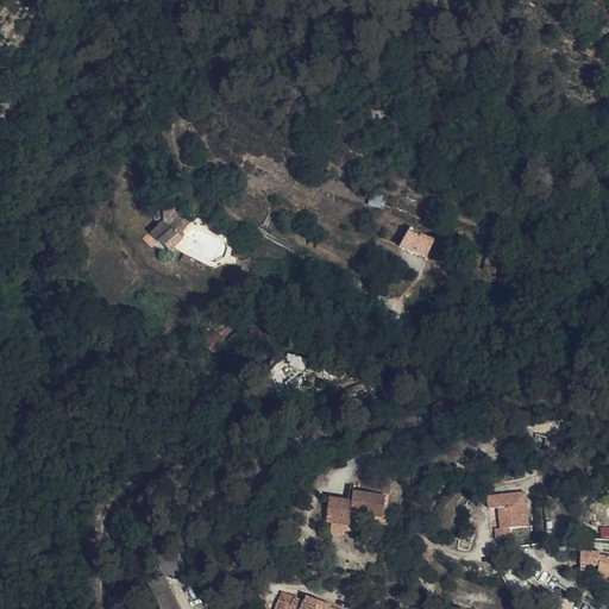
[(378,207),(381,196),(370,193),(368,205),(378,207)]
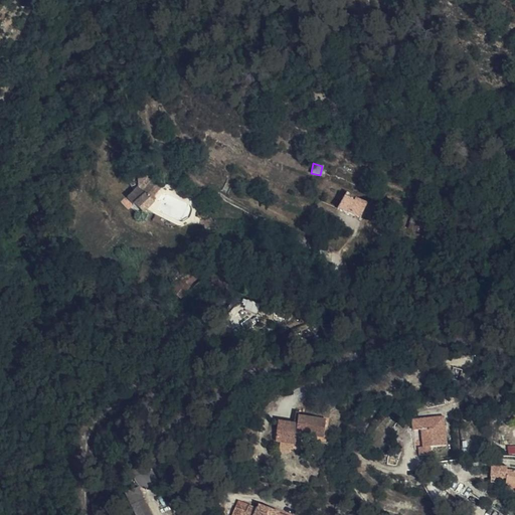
[(133,204),(142,213),(146,209),(153,202),(151,201),(154,198),(153,197),(161,189),(153,181),(143,191),(139,187),(127,197),(133,204)]
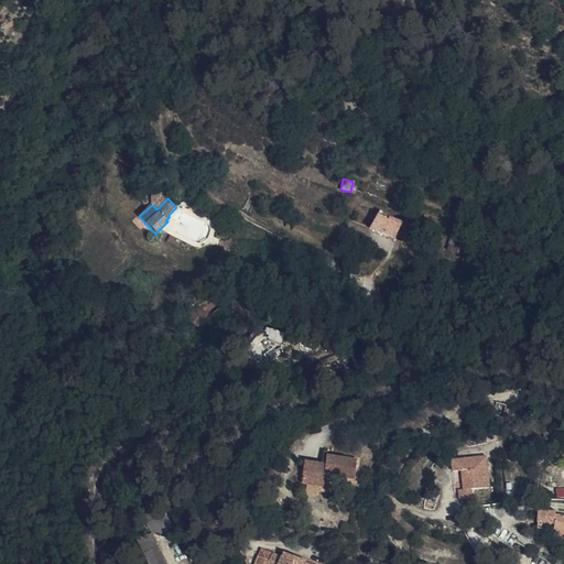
[(458,216),(461,205),(451,204),(448,215),(458,216)]
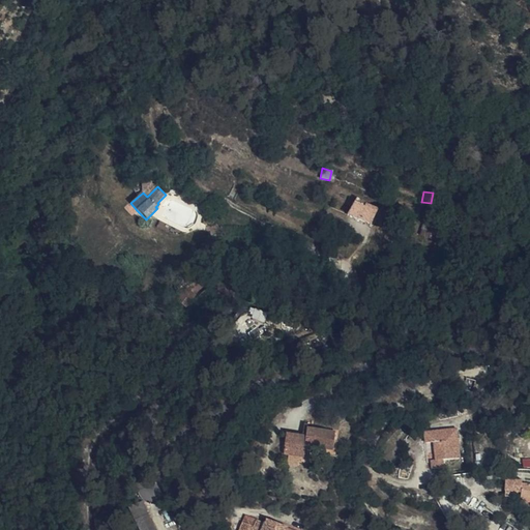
[(370,223),(375,212),(353,202),(347,214),(370,223)]
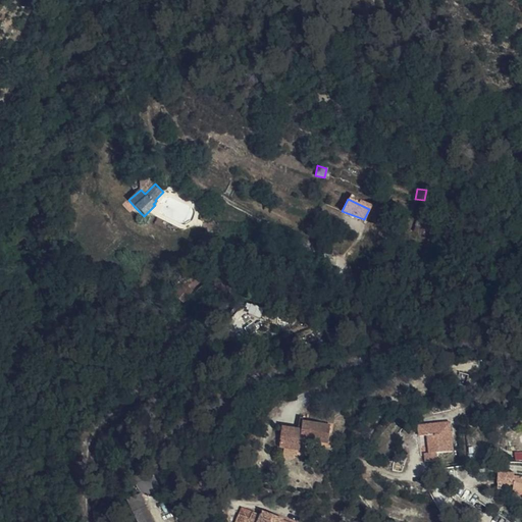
[(157,207),(155,205),(148,212),(155,219),(149,224),(172,236),(178,230),(179,227),(154,215),(157,207)]
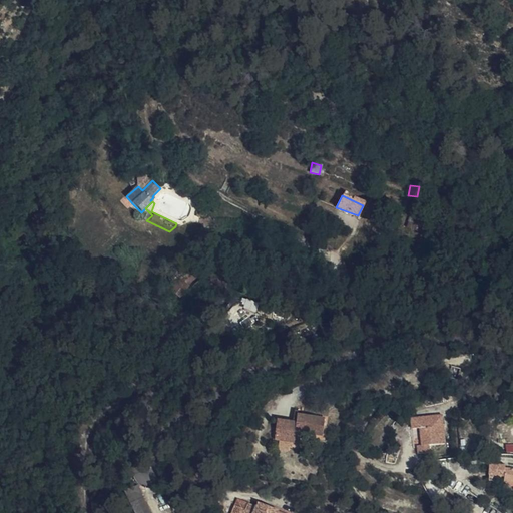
[(417,229),(420,220),(410,217),(407,226),(417,229)]
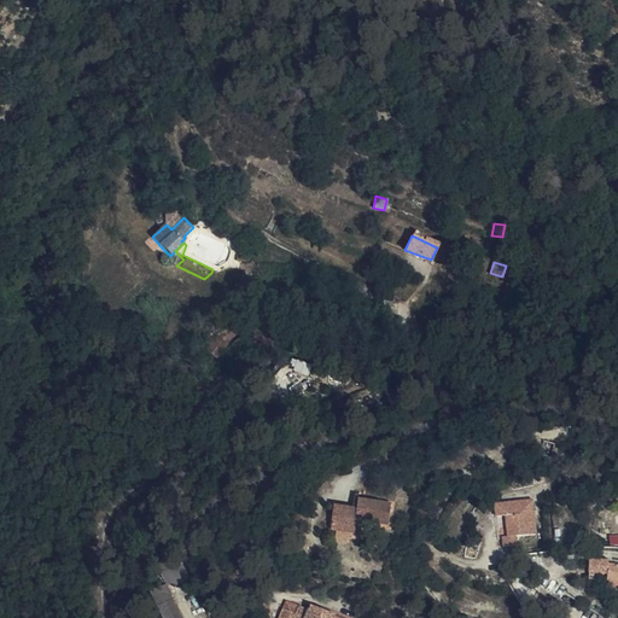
[(227,347),(217,338),(208,350),(217,359),(227,347)]
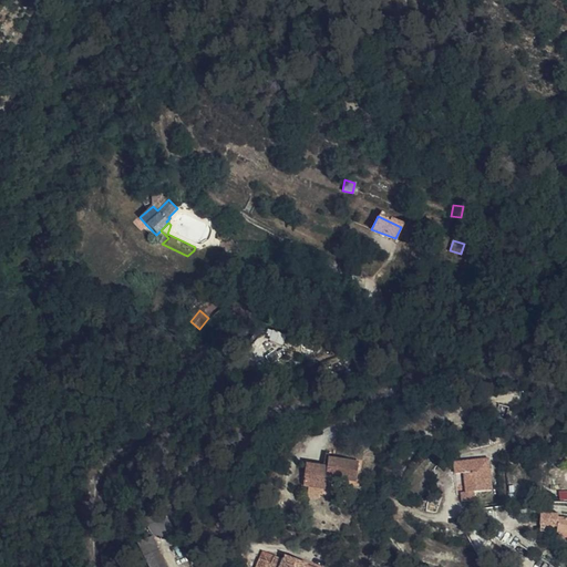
[(505,422),(508,409),(494,405),(493,411),(490,410),(487,418),(505,422)]
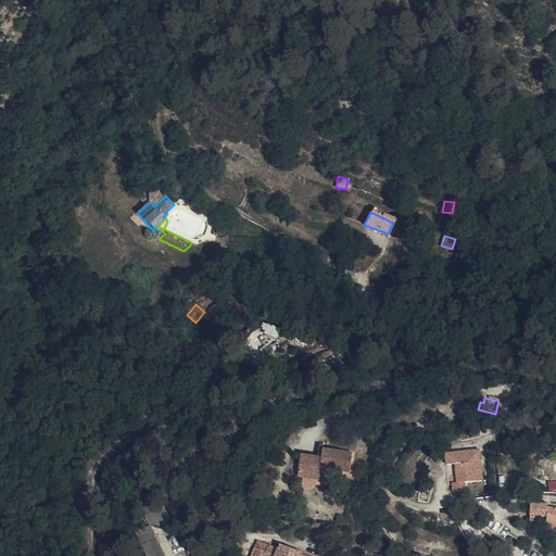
[(353,457),(344,456),(327,454),(323,453),(323,460),(318,460),(301,458),(298,480),(301,480),(313,482),(320,483),(321,479),(326,480),(331,474),(351,476),(353,457)]
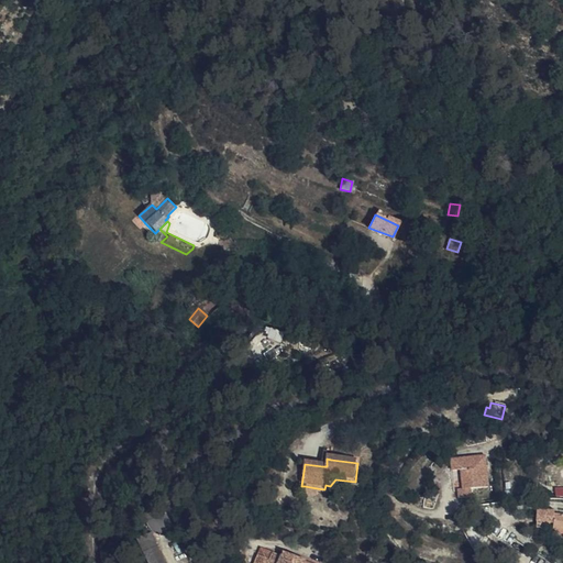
[(488,488),(487,479),(492,478),(493,467),(477,470),(476,461),(461,463),(462,471),(453,472),(454,482),(463,481),(464,490),(456,492),(457,501),(471,500),(470,489),(488,488)]
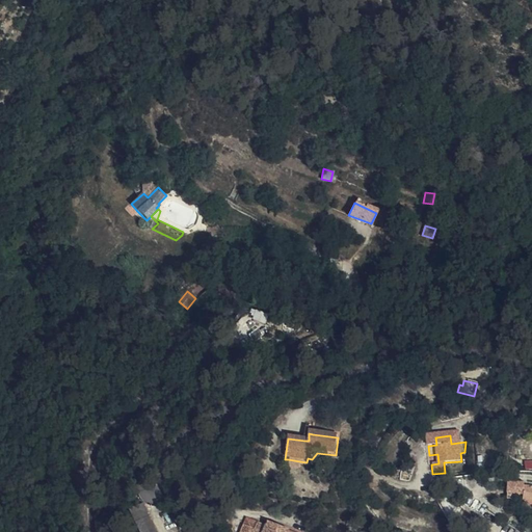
[(299,469),(299,461),(288,459),(287,467),(299,469)]
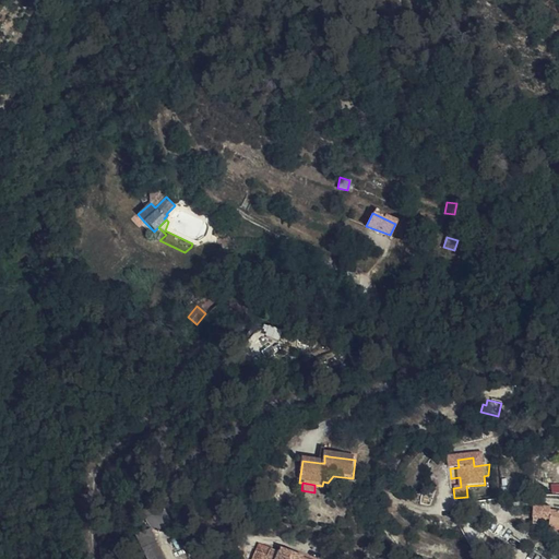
[(558,514),(548,514),(548,532),(558,533),(558,534),(558,514)]
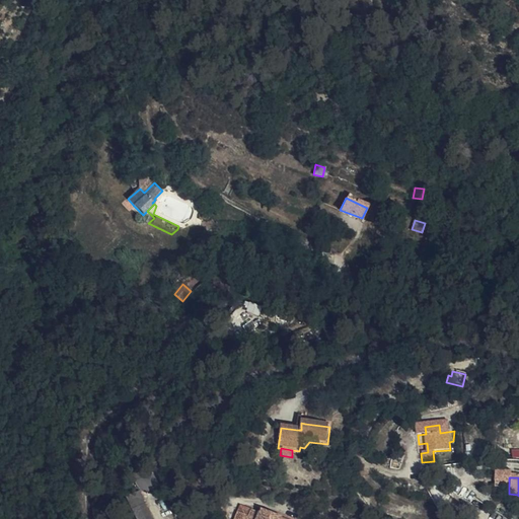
[(152,518),(147,508),(133,515),(135,518),(152,518)]
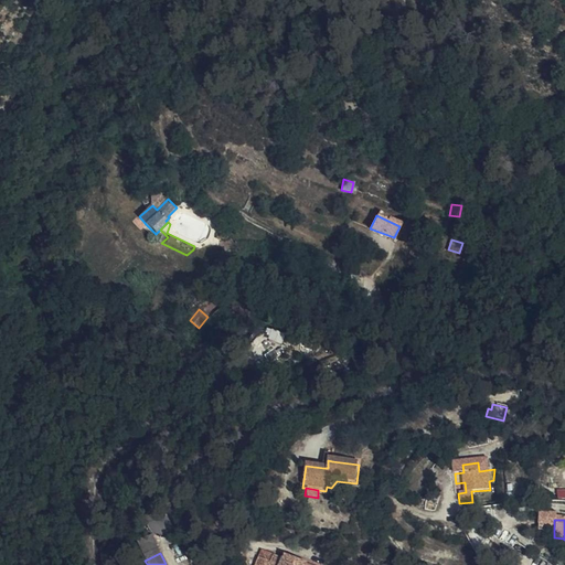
[(307,564),(308,563),(285,555),(280,564),(307,564)]
